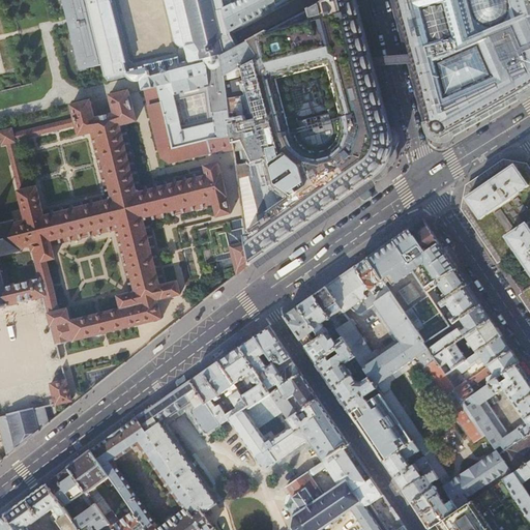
[(86,0),(63,0),(68,18),(70,26),(81,71),(101,66),(86,0)]
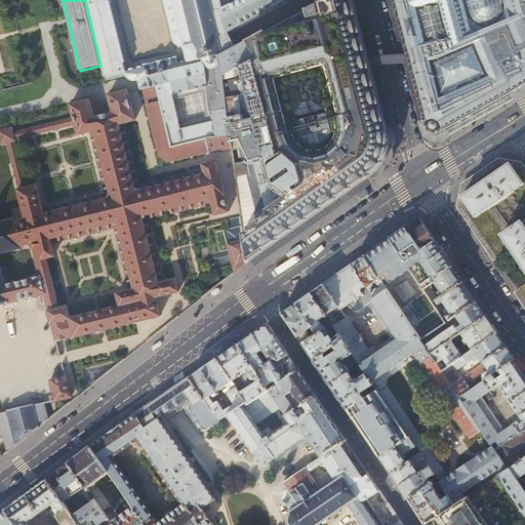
[(85,0),(101,66),(103,75),(104,77),(105,79),(108,79),(123,75),(125,76),(129,79),(132,80),(136,80),(138,88),(155,85),(170,148),(229,133),(221,77),(220,78),(219,66),(217,69),(214,71),(211,71),(207,70),(205,67),(203,62),(190,65),(188,61),(177,64),(176,57),(143,65),(143,66),(124,70),(122,63),(124,63),(109,2),(110,2),(108,0),(161,0),(172,41),(174,44),(177,46),(182,46),(185,46),(173,0),(211,0),(221,36),(286,0),(85,0)]
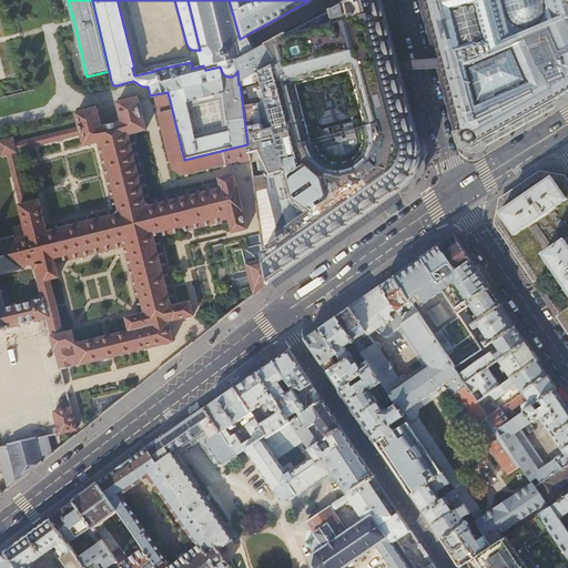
[(235,74),(237,71),(236,61),(241,58),(236,42),(240,41),(240,39),(229,0),(188,0),(200,50),(203,66),(205,70),(220,67),(222,72),(224,75),(229,77),(232,77),(235,74)]
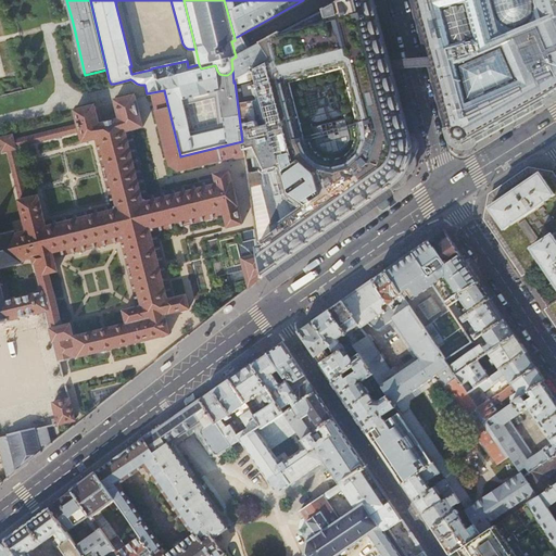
[(406,123),(392,68),(391,65),(390,60),(381,26),(374,0),(344,0),(263,45),(273,60),(235,81),(242,141),(244,158),(249,185),(270,179),(282,224),(280,225),(279,228),(280,231),(280,234),(278,235),(276,234),(262,243),(263,245),(257,250),(262,278),(277,267),(380,194),(395,184),(401,178),(407,168),(409,165),(411,162),(412,153),(413,146),(412,142),(406,123)]
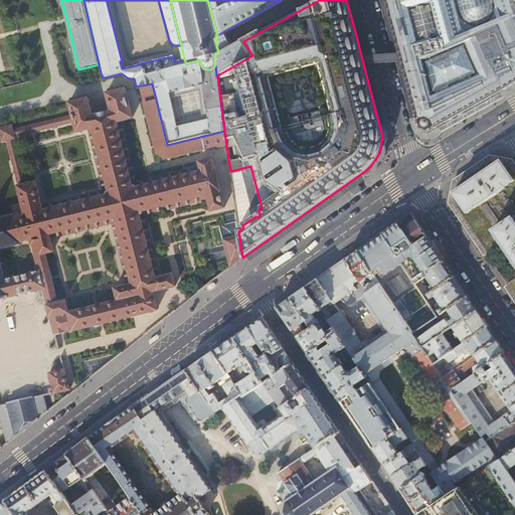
[(514,0),(384,0),(399,53),(400,58),(401,62),(417,123),(417,124),(418,127),(422,130),(427,131),(433,130),(466,110),(514,80),(514,0)]
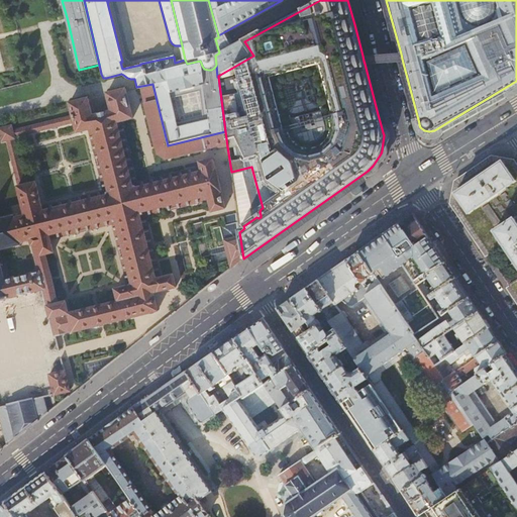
[(243,40),(215,56),(216,65),(217,77),(218,76),(253,56),(244,41),(243,40)]
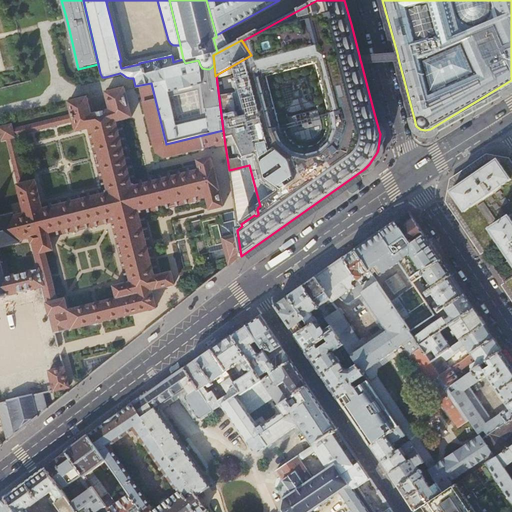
[(166,144),(151,83),(135,86),(135,87),(136,91),(139,90),(142,103),(141,103),(152,146),(153,146),(154,152),(152,157),(161,162),(164,157),(169,156),(200,149),(225,145),(223,130),(166,144)]
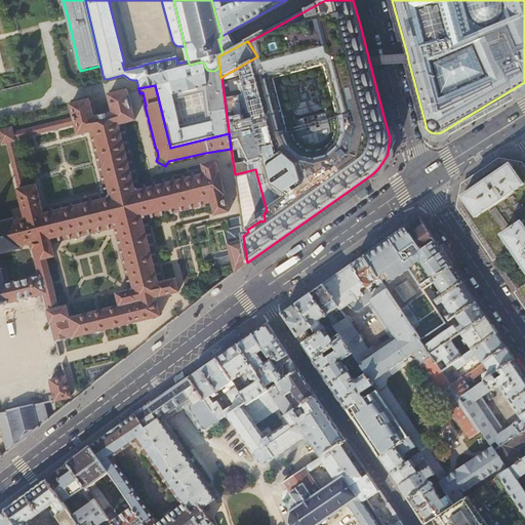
[(102,190),(101,191),(97,194),(98,196),(97,196),(98,201),(41,214),(34,186),(28,187),(18,189),(16,190),(23,217),(16,219),(23,245),(29,244),(37,277),(4,285),(8,303),(42,295),(48,323),(67,319),(72,339),(167,316),(162,296),(177,292),(173,280),(157,284),(139,216),(158,212),(160,216),(162,216),(161,211),(167,210),(169,214),(171,213),(170,209),(176,207),(178,212),(182,211),(179,206),(209,199),(210,204),(213,215),(214,215),(226,212),(227,212),(224,196),(218,171),(217,171),(215,163),(213,162),(201,165),(202,169),(202,170),(203,174),(136,191),(135,189),(133,190),(117,125),(133,121),(125,91),(106,95),(110,113),(91,118),(87,101),(68,105),(71,117),(74,126),(75,134),(92,130),(107,188),(102,189),(102,190)]
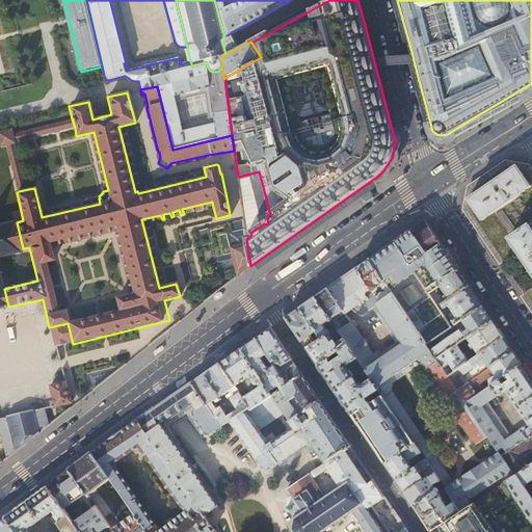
[(7,145),(11,165),(19,191),(28,189),(16,142),(75,128),(72,118),(15,132),(14,128),(0,131),(0,140),(1,147),(7,145)]
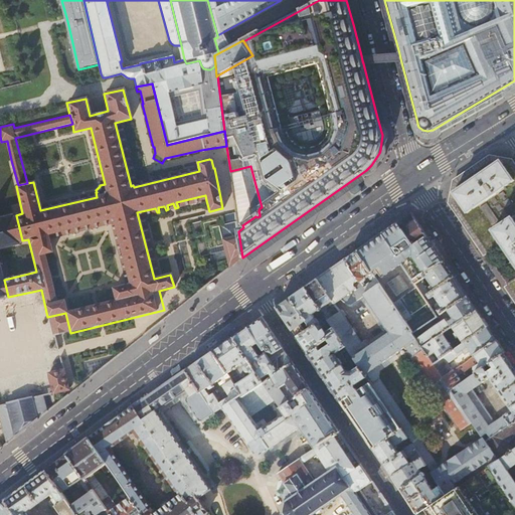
[(514,224),(511,219),(514,216),(514,169),(510,163),(501,161),(500,161),(499,160),(491,159),(484,163),(474,170),(463,178),(456,183),(454,192),(452,202),(461,214),(465,221),(484,248),(488,254),(502,244),(514,263),(514,279),(507,284),(514,295),(514,224)]
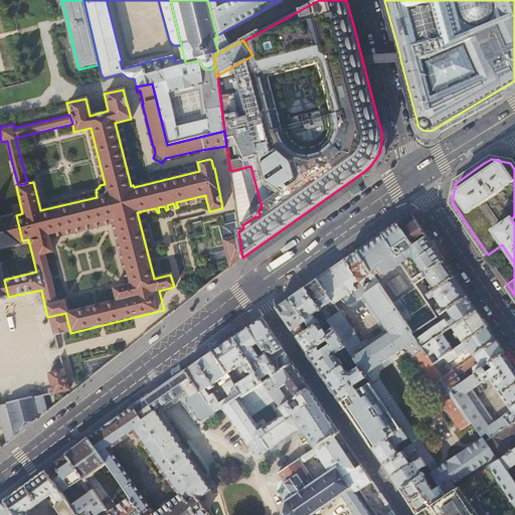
[(6,298),(8,297),(4,280),(1,265),(3,265),(2,264),(0,264),(0,263),(0,247),(19,243),(19,245),(20,245),(20,243),(23,242),(22,240),(16,215),(14,216),(13,213),(12,214),(12,216),(0,218),(0,298),(2,298),(3,299),(6,298)]
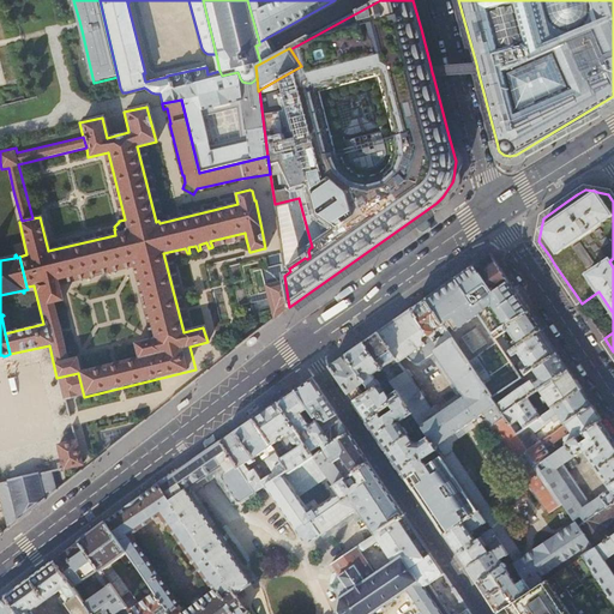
[(503,272),(491,254),(481,262),(462,275),(455,280),(438,292),(426,300),(453,338),(492,397),(522,377),(506,353),(495,338),(501,333),(506,330),(507,327),(507,325),(530,313),(518,296),(517,295),(503,272)]
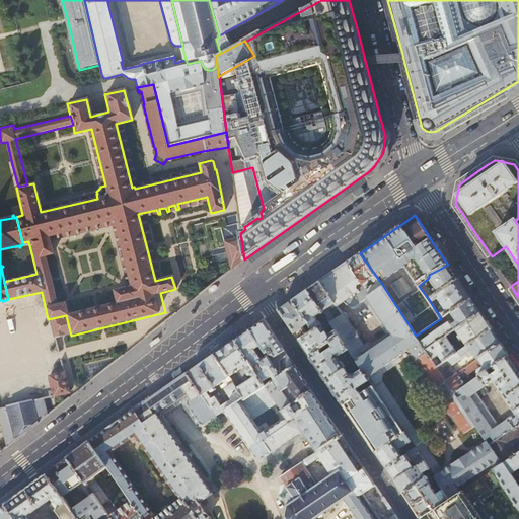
[(355,256),(348,262),(371,294),(383,286),(360,253),(355,256)]
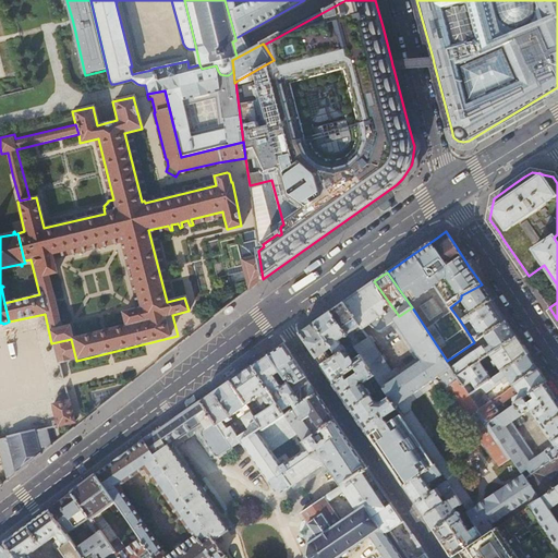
[(356,293),(343,302),(362,329),(370,324),(376,329),(380,329),(395,319),(420,356),(423,360),(401,374),(397,367),(393,370),(370,336),(368,337),(368,338),(356,347),(360,351),(365,360),(376,375),(379,380),(384,387),(388,392),(390,396),(396,405),(440,374),(447,385),(446,386),(500,466),(512,458),(489,423),(480,409),(470,395),(458,377),(451,367),(447,361),(412,307),(399,316),(374,281),(356,293)]
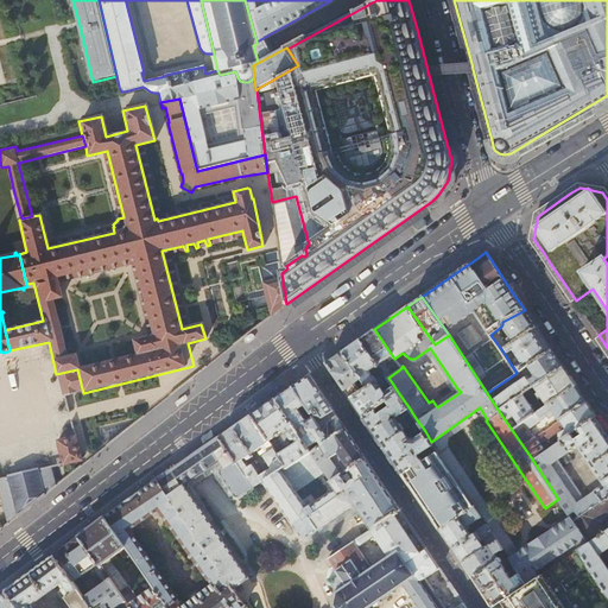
[(502,322),(502,324),(514,341),(536,327),(530,317),(525,310),(502,322)]
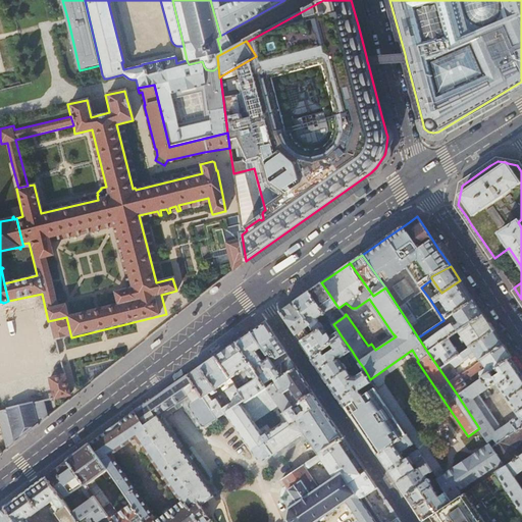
[(460,280),(441,293),(435,297),(430,300),(444,320),(473,300),(464,286),(460,280)]
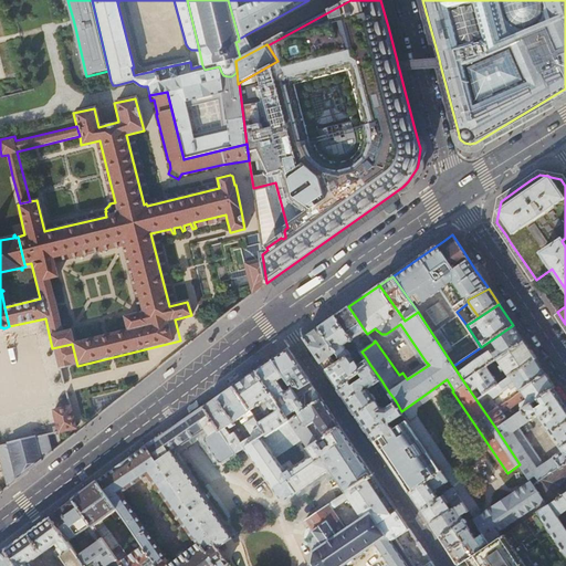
[(342,312),(335,316),(358,347),(362,352),(374,343),(374,342),(367,334),(348,306),(342,312)]
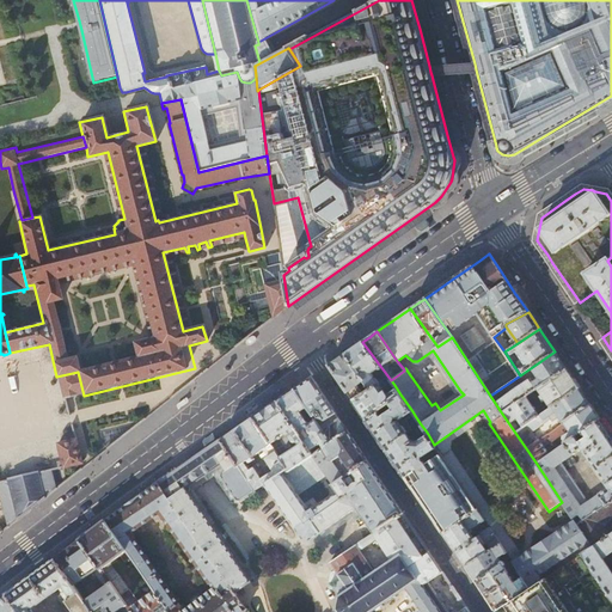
[(500,332),(494,337),(505,352),(510,348),(500,332)]
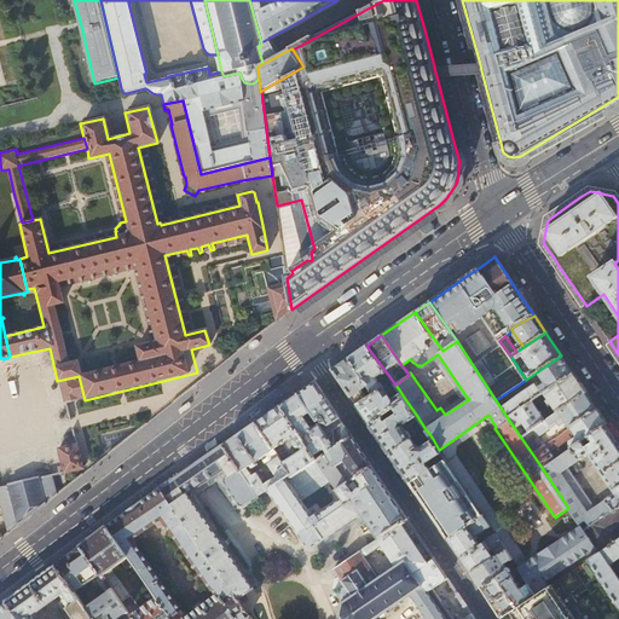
[(359,351),(350,357),(375,392),(392,380),(366,346),(359,351)]
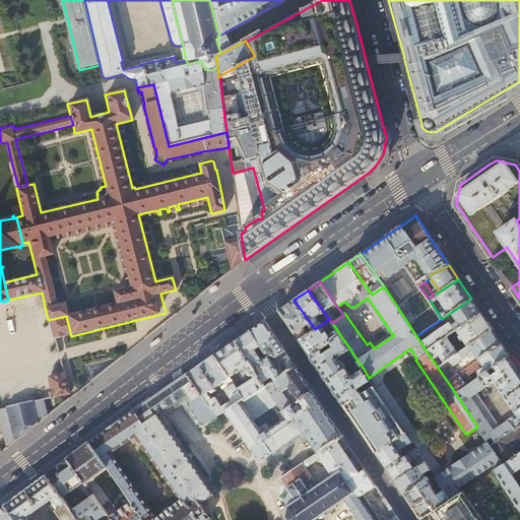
[(427,351),(481,314),(476,306),(471,299),(442,319),(446,325),(420,342),(427,351)]
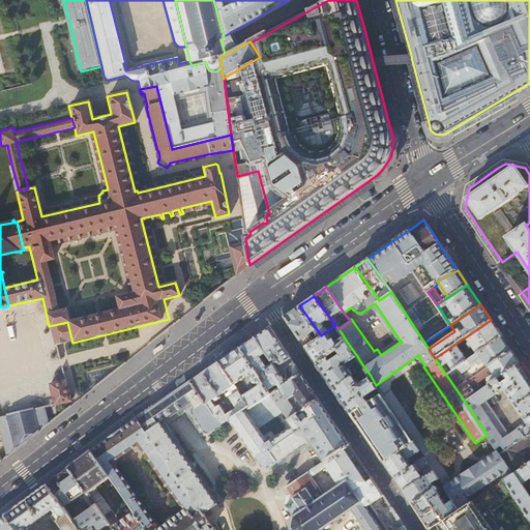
[(321,335),(299,305),(294,310),(285,316),(297,334),(305,347),(321,335)]
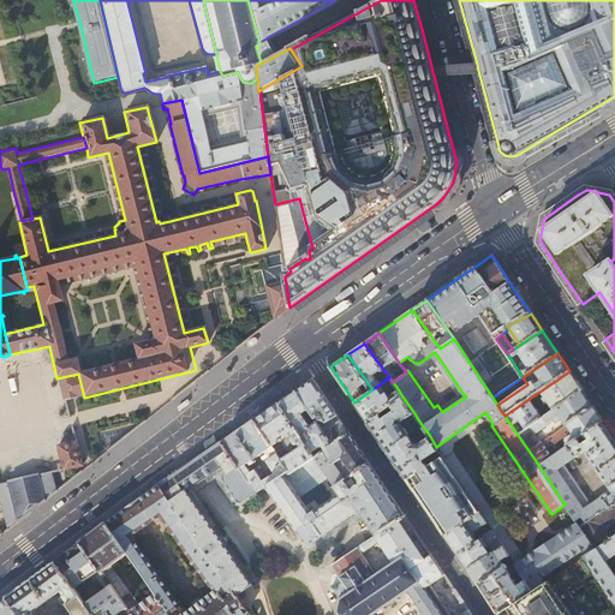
[(518,435),(543,418),(531,401),(542,393),(554,410),(583,390),(575,381),(569,371),(505,416),(518,435)]
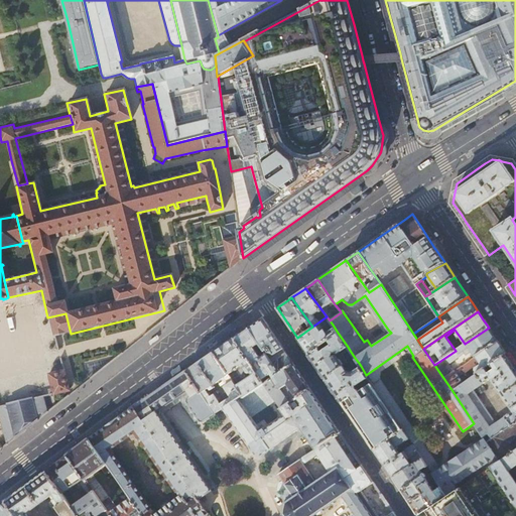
[(330,320),(327,316),(312,327),(297,338),(302,345),(309,354),(338,333),(333,325),(330,327),(332,330),(327,333),(323,326),(330,320)]
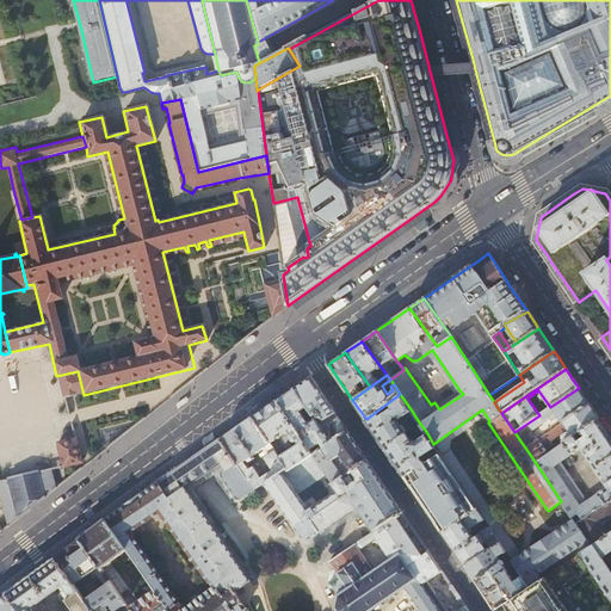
[(302,383),(295,388),(319,424),(335,413),(328,402),(323,394),(318,386),(312,377),(302,383)]
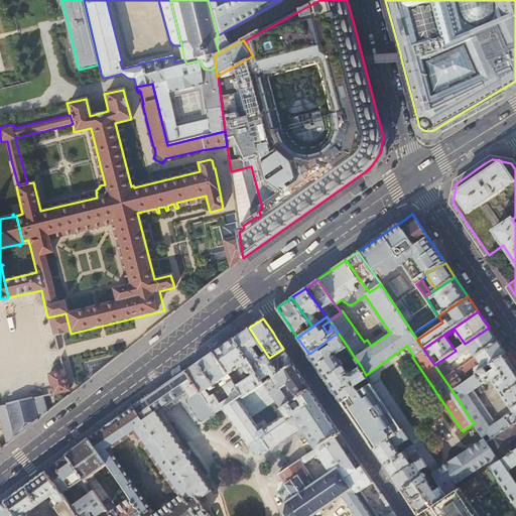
[(243,333),(234,339),(265,384),(293,364),(283,349),(269,358),(249,328),(243,333)]
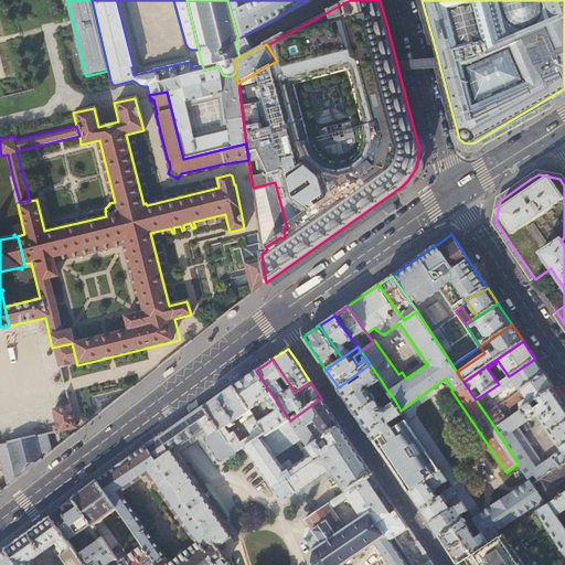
[(540,365),(535,359),(509,376),(499,384),(476,400),(486,414),(545,374),(540,365)]
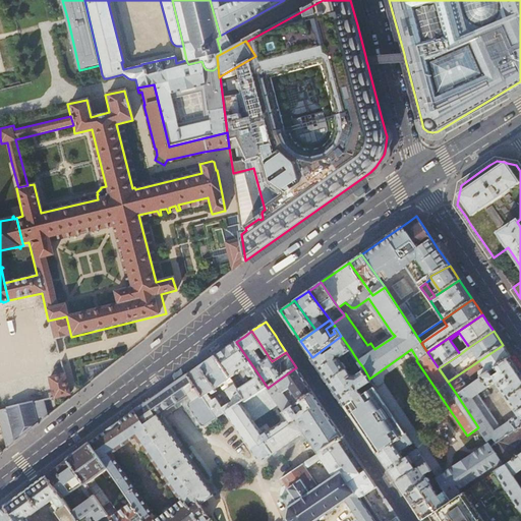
[(378,338),(373,332),(368,336),(372,341),(378,338)]
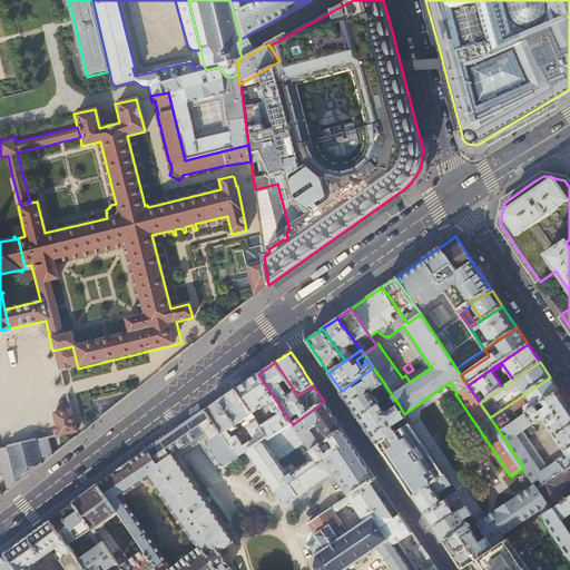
[(374,390),(384,383),(373,367),(342,391),(351,404),(351,405),(360,418),(380,403),(372,393),(369,392),(369,390),(374,390)]
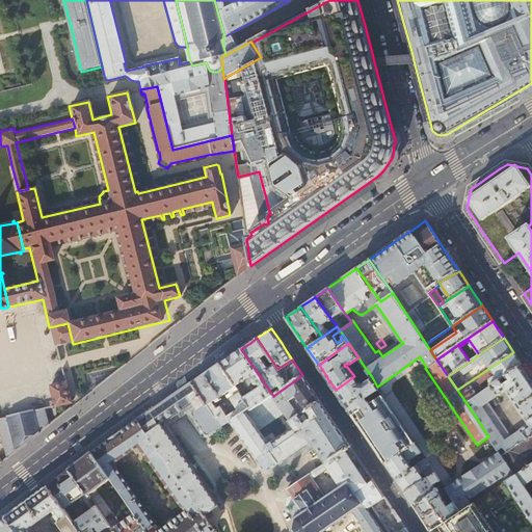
[(233,354),(220,363),(236,387),(250,408),(251,410),(272,396),(273,396),(241,349),(233,354)]
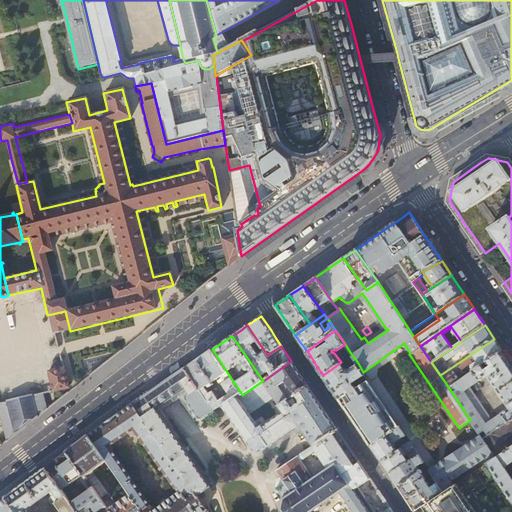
[(498,344),(494,339),(440,375),(449,388),(462,378),(460,375),(458,377),(453,370),(456,367),(459,372),(470,364),(469,362),(475,358),(477,361),(472,365),(475,370),(502,351),(498,344)]
